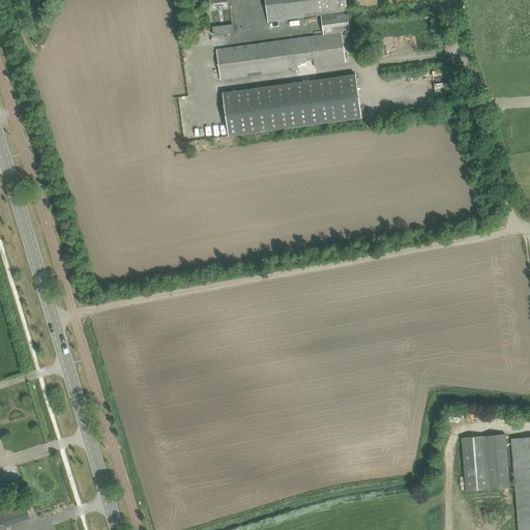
[(264,0),(268,23),(321,16),(324,35),(215,51),(219,80),(297,69),(296,62),(313,59),(314,66),(346,62),(342,33),(350,32),(346,0),(264,0)]
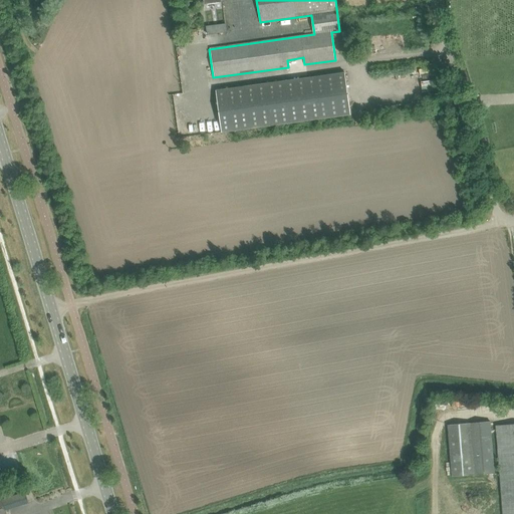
[(223,134),(351,115),(345,73),(217,91),(223,134)]
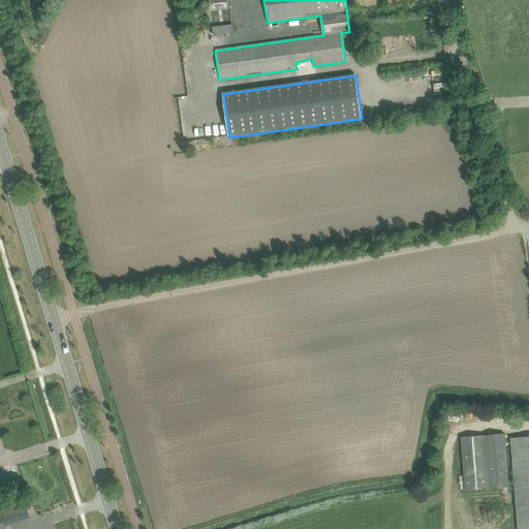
[(509,488),(504,434),(460,438),(465,491),(509,488)]
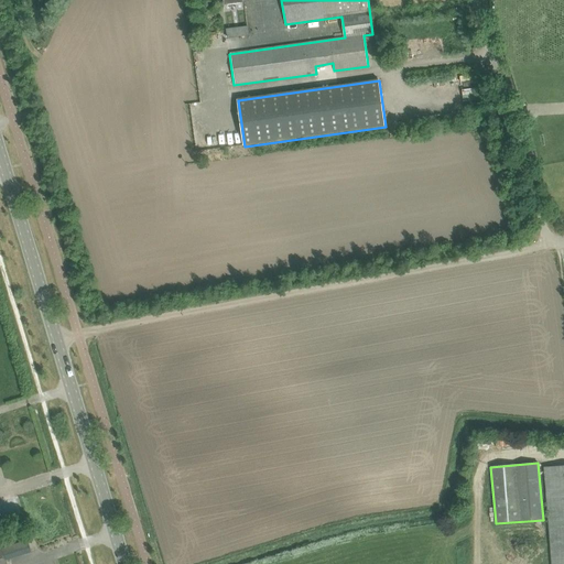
[(563,563),(563,465),(545,467),(552,563),(563,563)]
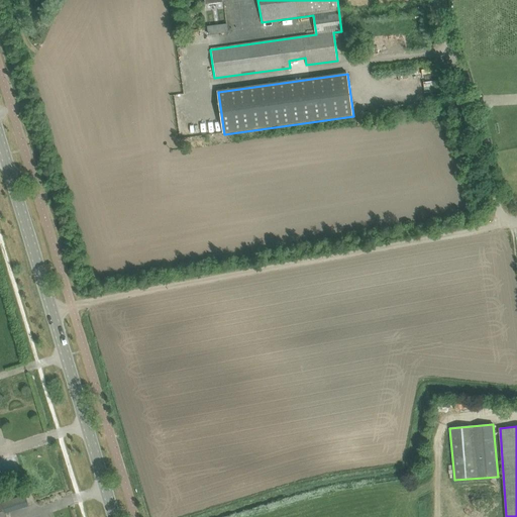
[(0,516),(5,516),(4,513),(9,512),(19,508),(28,505),(25,496),(16,499),(1,504),(0,502),(0,516)]
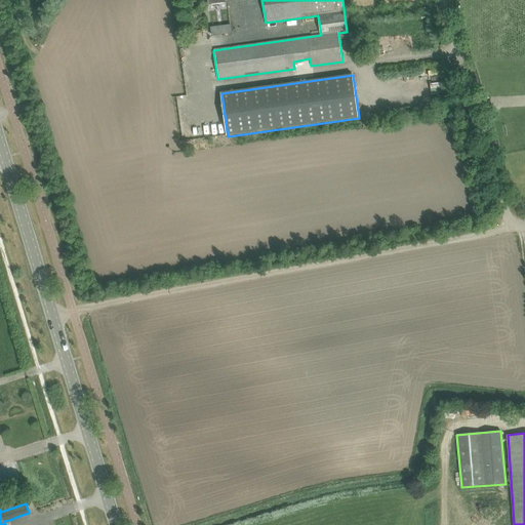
All buildings are outlined.
